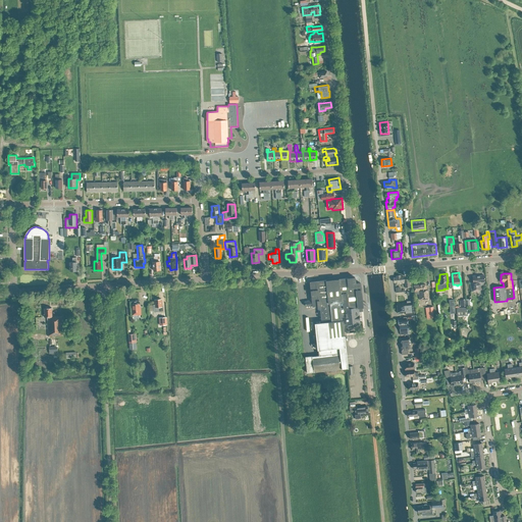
[(397,277),(394,277),(395,282),(398,281),(398,283),(405,283),(405,288),(410,286),(409,278),(404,279),(403,276),(401,276),(401,275),(397,275),(397,277)]
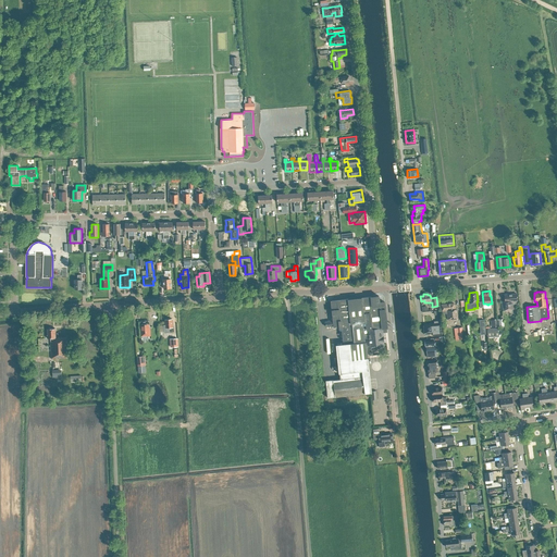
[(503,311),(504,311),(515,310),(514,305),(517,305),(517,300),(517,294),(504,295),(505,301),(502,301),(503,311)]
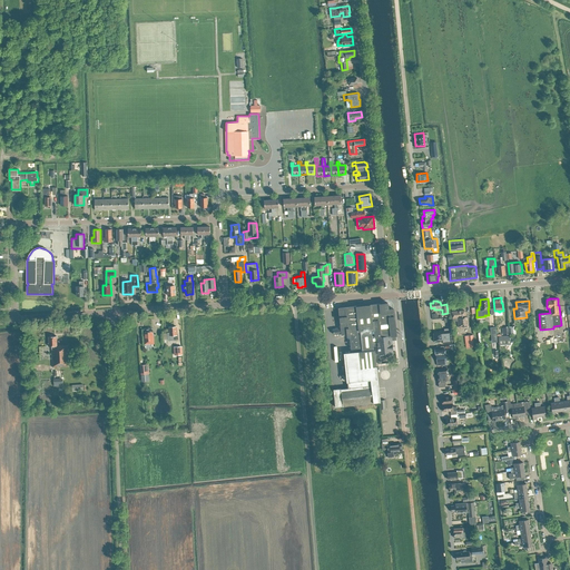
[(341,327),(333,328),(333,335),(347,333),(347,336),(350,336),(351,349),(362,347),(362,352),(345,353),(349,387),(333,389),(335,408),(343,406),(341,389),(371,385),(373,402),(380,402),(374,345),(376,345),(377,354),(393,353),(391,335),(396,335),(393,310),(389,310),(387,303),(338,307),(341,327)]
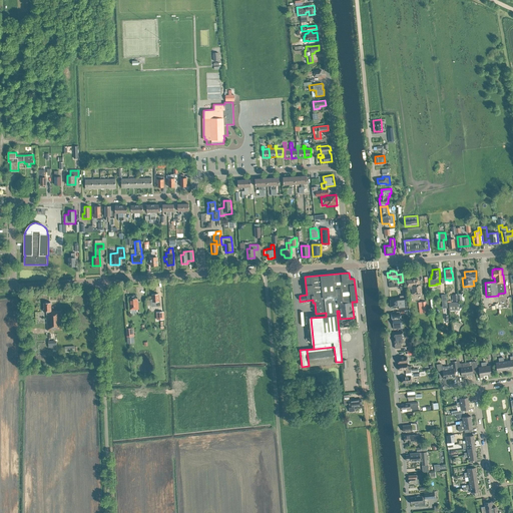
[(418,281),(418,280),(406,281),(408,290),(411,289),(412,294),(415,294),(415,295),(423,294),(421,285),(420,285),(420,281),(418,281)]
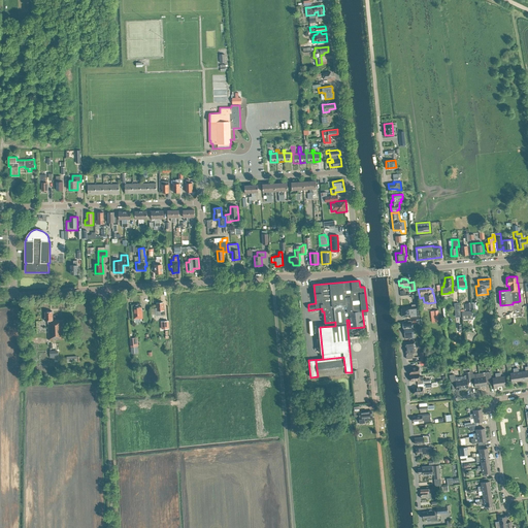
[(164,309),(163,302),(157,302),(157,307),(155,307),(156,316),(160,315),(165,315),(165,309),(164,309)]
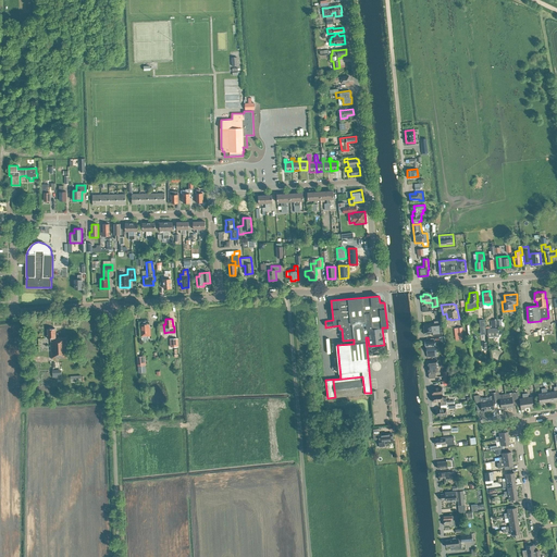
[(434,323),(423,324),(424,331),(423,332),(423,334),(424,334),(433,333),(435,333),(435,327),(441,327),(441,320),(434,321),(434,323)]
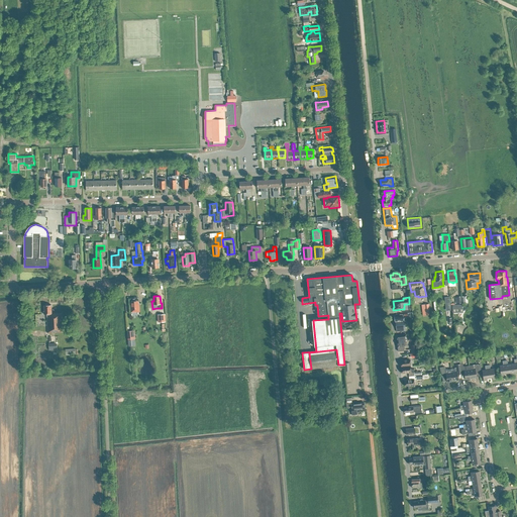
[(138,303),(137,298),(130,298),(130,304),(130,312),(139,312),(139,303),(138,303)]
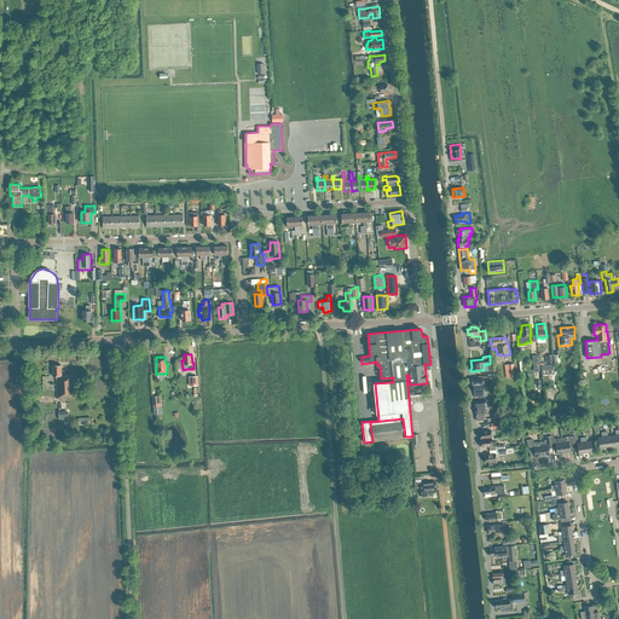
[(542,374),(554,374),(554,364),(542,365),(542,374)]
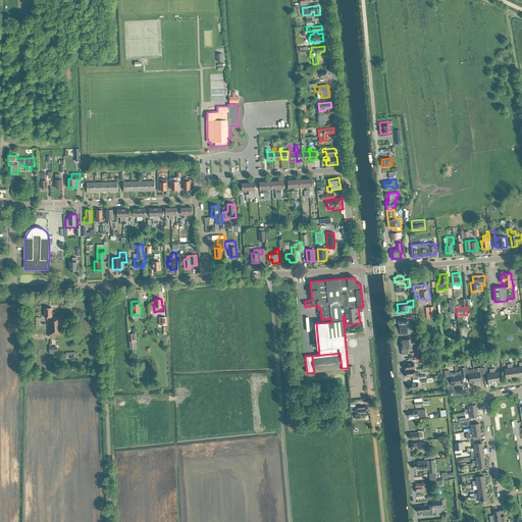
[(52,308),(45,308),(45,314),(44,314),(44,316),(45,316),(45,317),(47,317),(48,335),(63,335),(62,316),(52,317),(52,308)]
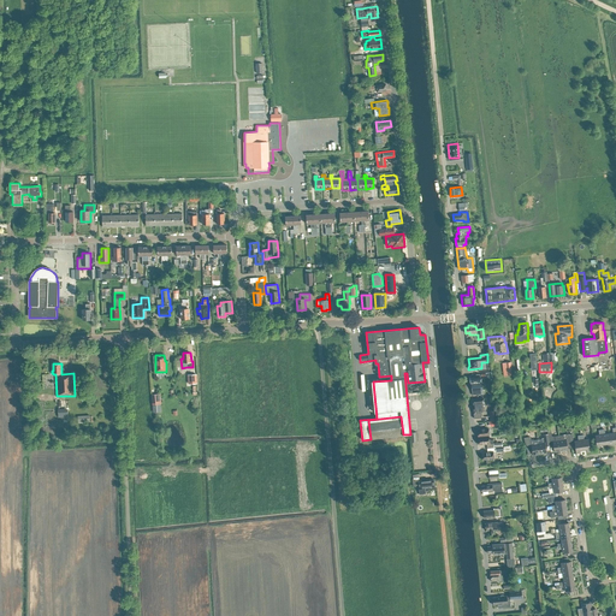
[(480,383),(479,374),(475,374),(475,375),(469,377),(471,383),(472,391),(472,395),(483,394),(481,381),(480,383)]
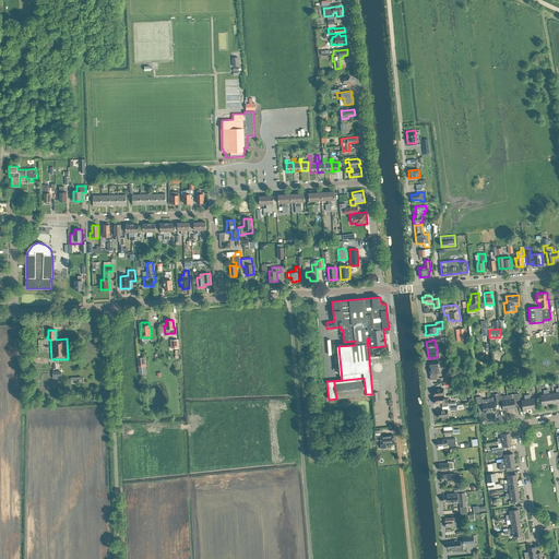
[(430,380),(437,379),(437,375),(440,375),(439,361),(428,363),(430,380)]
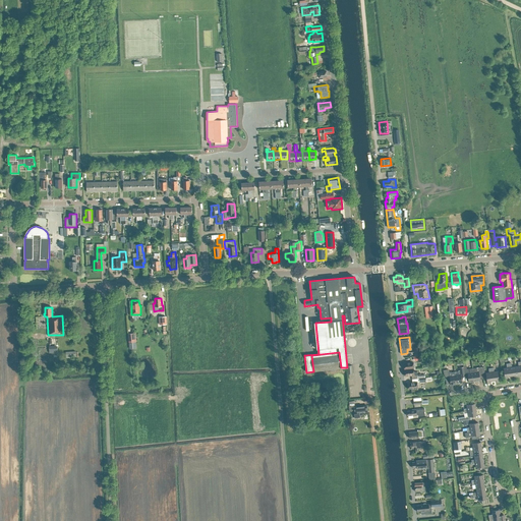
[(339,352),(311,355),(313,371),(341,367),(339,352)]
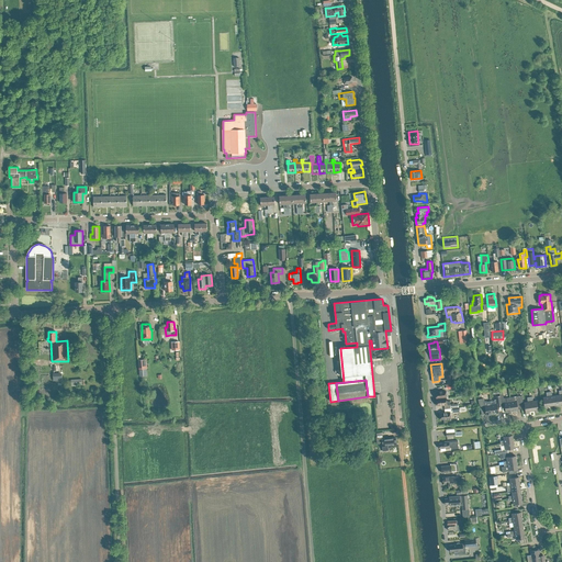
[(512,411),(509,397),(504,398),(503,392),(502,392),(502,390),(498,390),(499,395),(501,405),(504,404),(505,412),(512,411)]
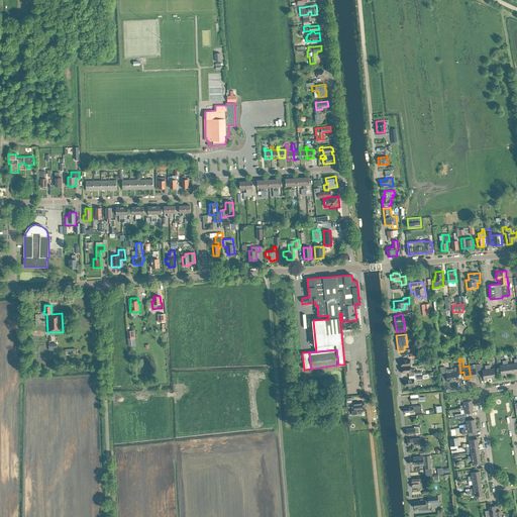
[(457,373),(460,373),(459,364),(456,365),(456,367),(454,368),(455,372),(451,372),(452,381),(458,380),(457,373)]
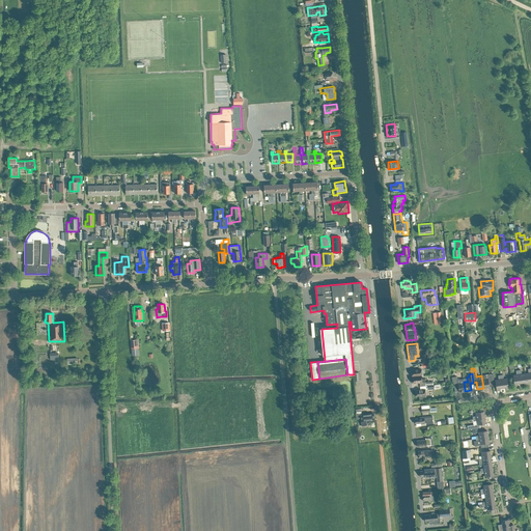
[(481,375),(483,388),(490,388),(488,380),(492,380),(491,373),(481,375)]
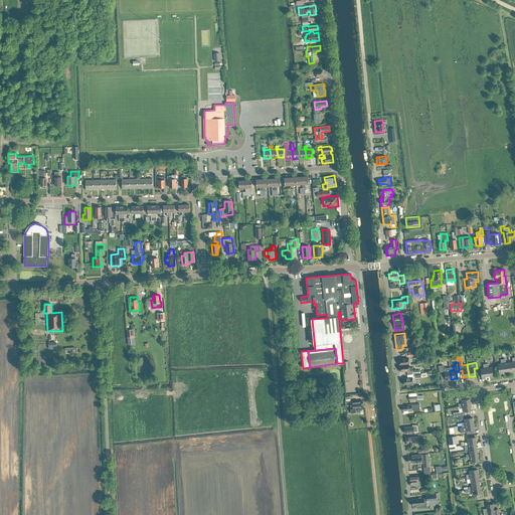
[(451,379),(450,370),(446,371),(446,367),(444,367),(443,365),(440,365),(441,375),(442,380),(445,378),(446,380),(451,379)]
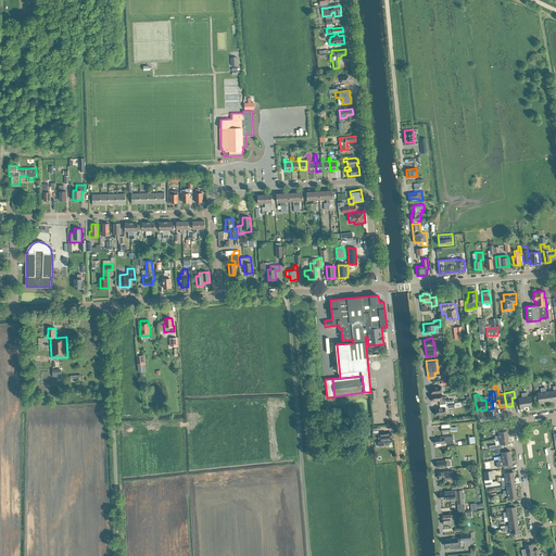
[(445,417),(445,414),(445,407),(434,408),(436,415),(439,415),(439,418),(445,417)]
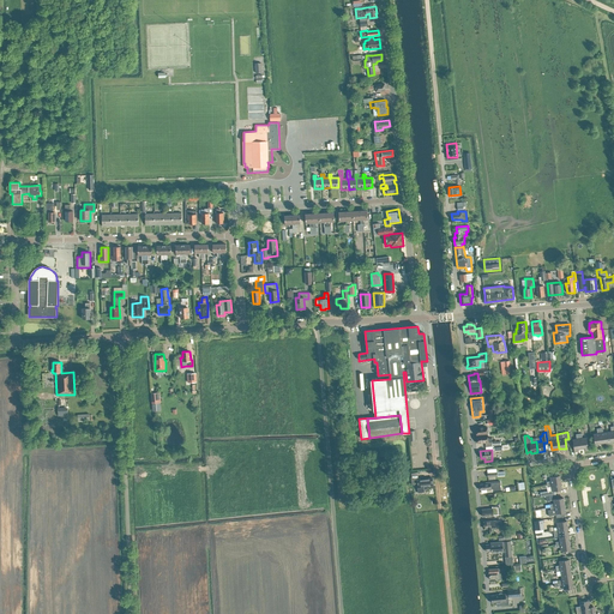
[(419,480),(417,473),(411,473),(411,477),(410,477),(411,485),(417,483),(419,483),(420,487),(417,487),(417,493),(425,492),(423,489),(426,489),(427,487),(427,486),(433,485),(432,477),(422,479),(419,480)]
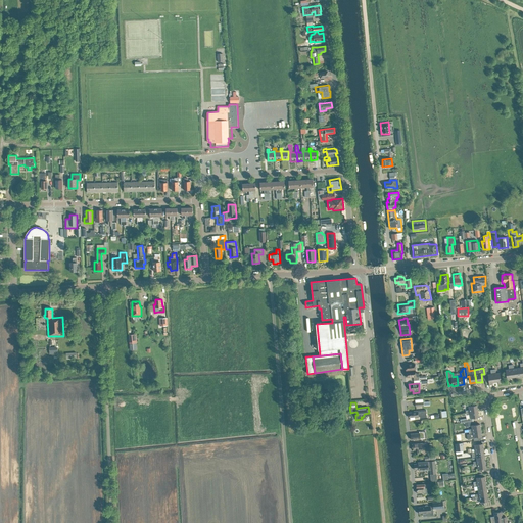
[(426,417),(426,410),(414,411),(414,412),(409,413),(409,417),(410,417),(410,420),(415,419),(415,418),(418,417),(418,415),(420,415),(420,418),(426,417)]
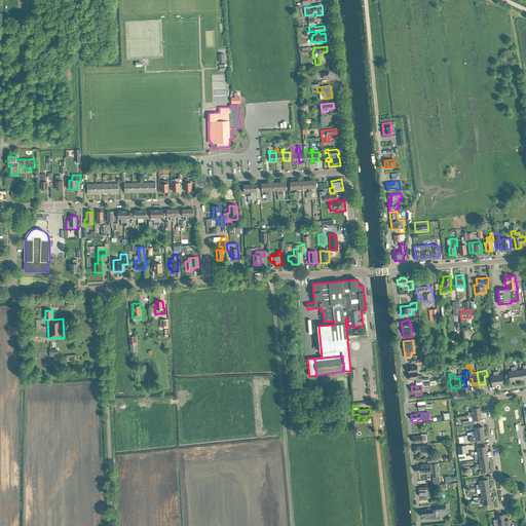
[(484,442),(484,439),(483,433),(472,435),(472,437),(470,437),(470,442),(476,441),(477,444),(484,442)]
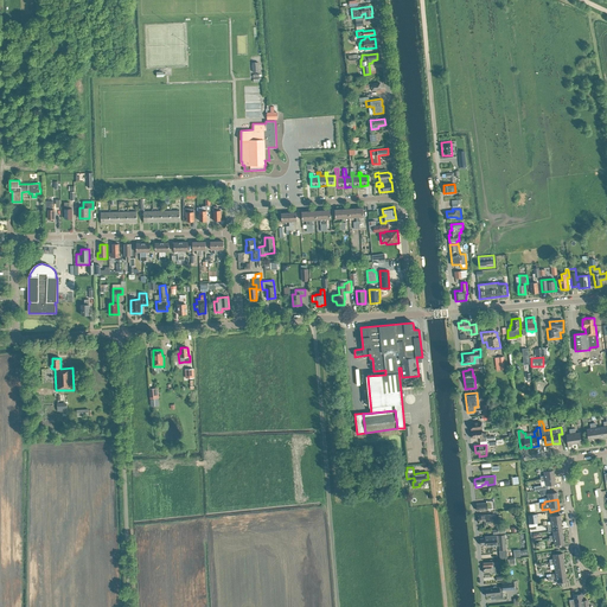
[(492,503),(491,500),(487,500),(486,500),(486,503),(477,504),(477,510),(487,509),(492,509),(492,508),(496,508),(494,503),(492,503)]
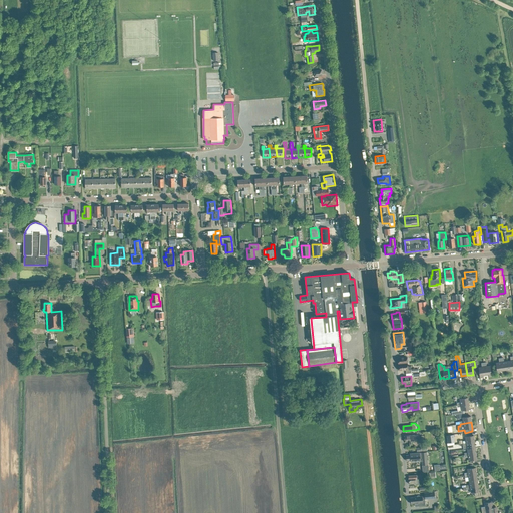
[(418,438),(418,434),(413,435),(404,436),(405,442),(407,441),(407,445),(411,445),(411,441),(414,441),(413,438),(418,438)]
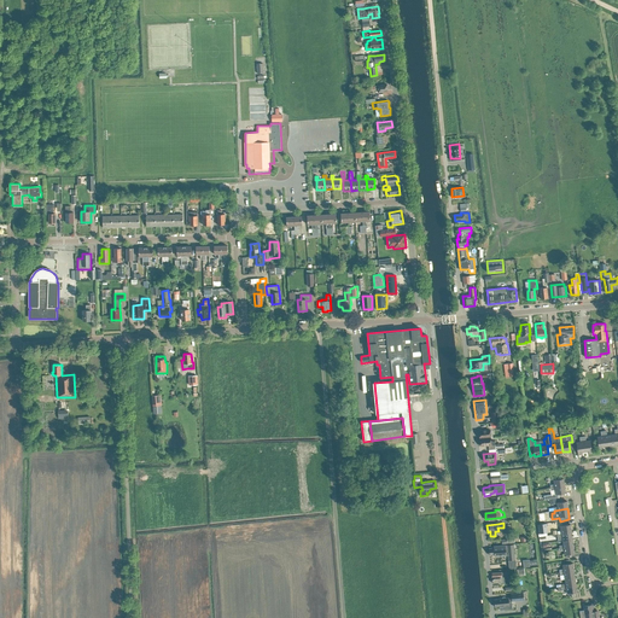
[(514,559),(513,544),(500,546),(500,547),(489,548),(490,555),(494,554),(495,557),(508,555),(508,560),(514,559)]
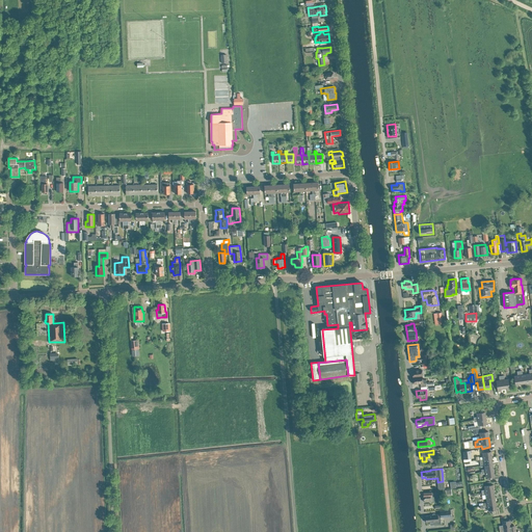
[(435,496),(434,493),(431,493),(423,494),(424,497),(423,497),(424,502),(431,501),(431,502),(434,502),(434,499),(437,499),(436,497),(434,497),(435,496)]
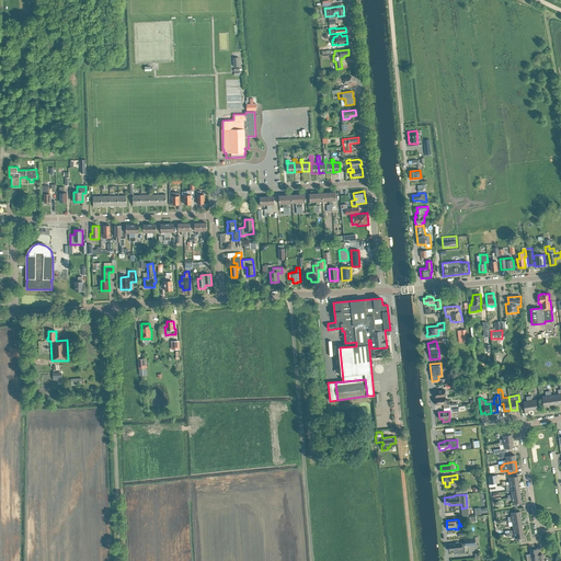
[(453,544),(448,544),(449,550),(454,550),(454,551),(454,553),(462,552),(461,549),(461,546),(461,542),(453,544)]
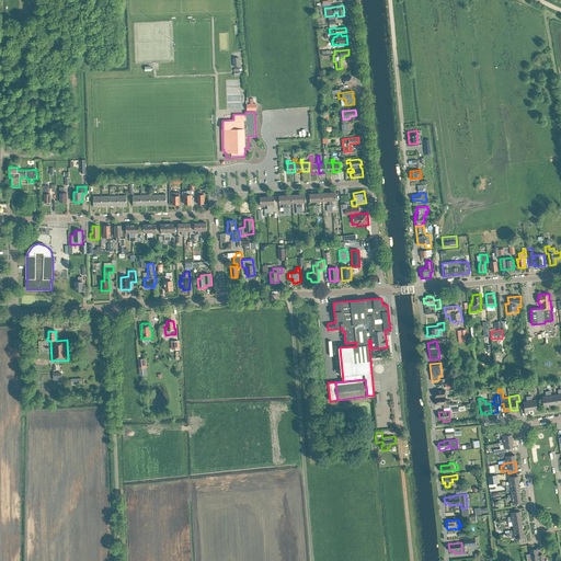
[(538,556),(537,549),(529,550),(530,554),(526,554),(526,560),(529,560),(536,560),(535,560),(544,560),(542,554),(538,556)]
